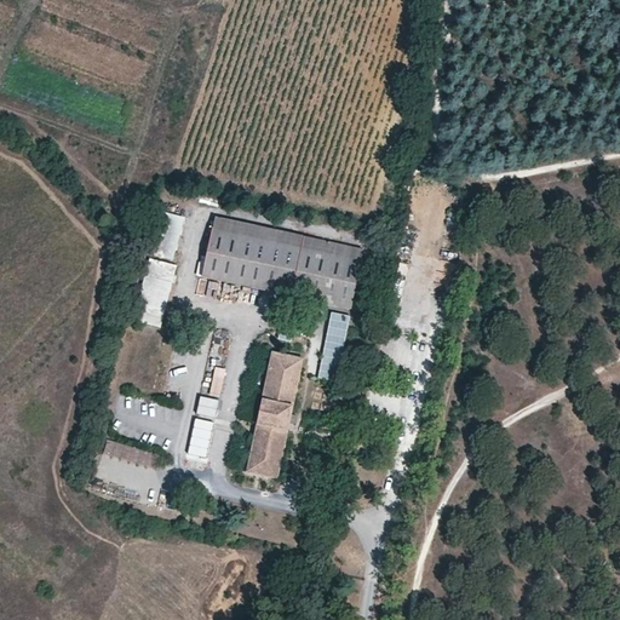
[(149,252),(173,258),(184,214),(160,208),(149,252)]
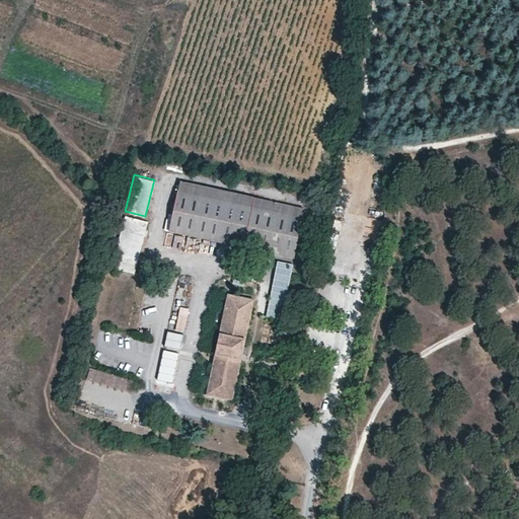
[(255,198),(180,181),(178,192),(252,208),(255,198)]
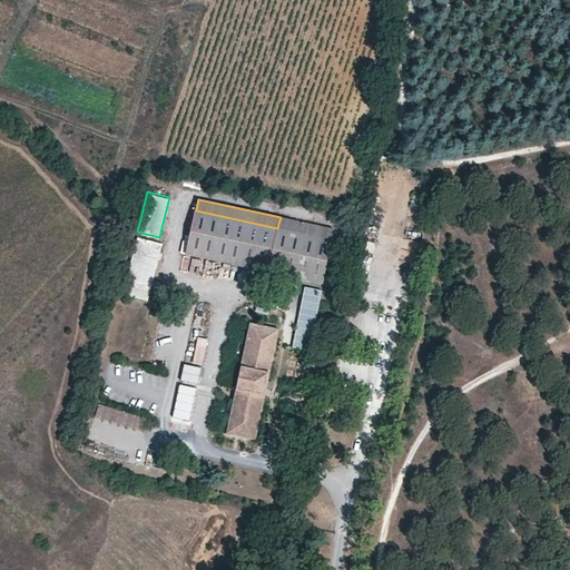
[(277,228),(196,210),(187,253),(268,271),(277,228)]
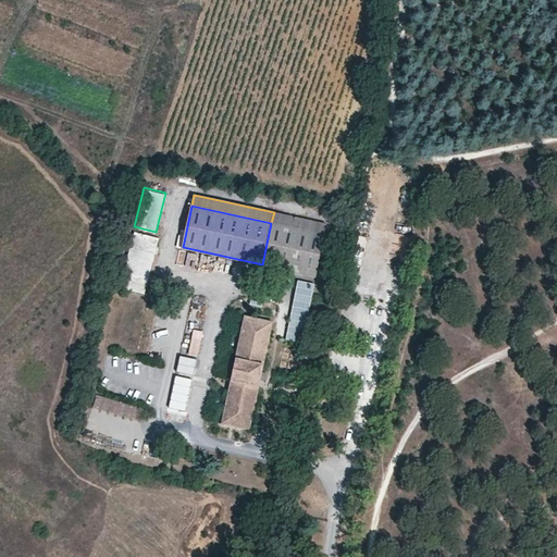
[(274,212),(271,223),(324,234),(327,223),(274,212)]
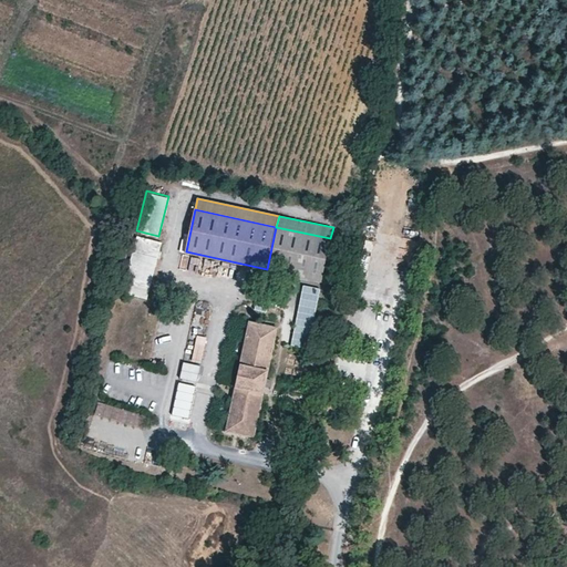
[(330,238),(276,227),(267,269),(321,281),(330,238)]
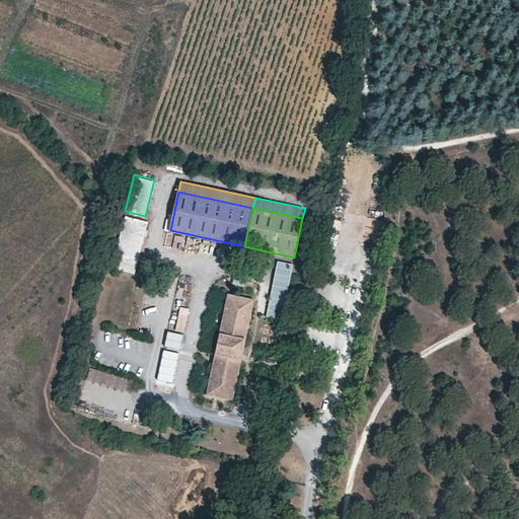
[(126,216),(122,230),(146,237),(150,222),(126,216)]
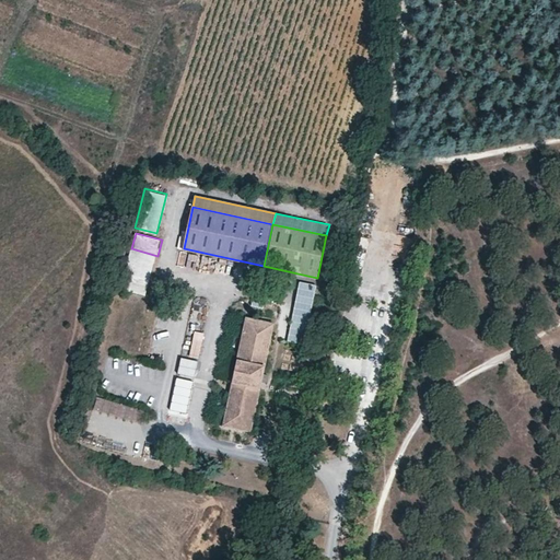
[(158,256),(131,248),(125,273),(151,280),(158,256)]
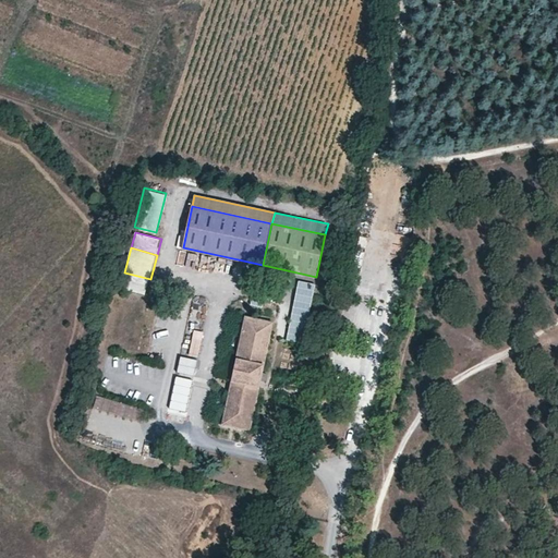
[(146,298),(150,279),(124,273),(120,291),(146,298)]
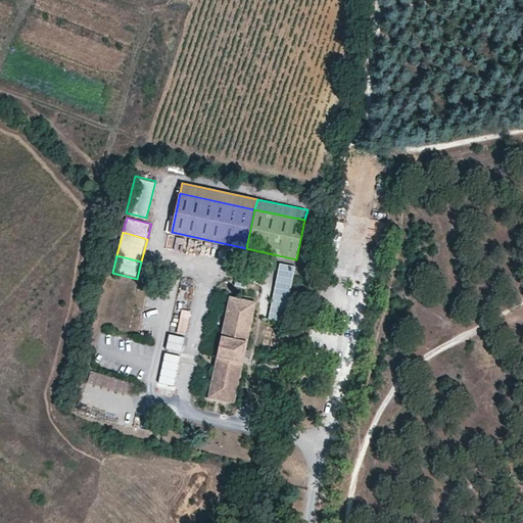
[(280,260),(267,317),(282,320),(295,265),(280,260)]
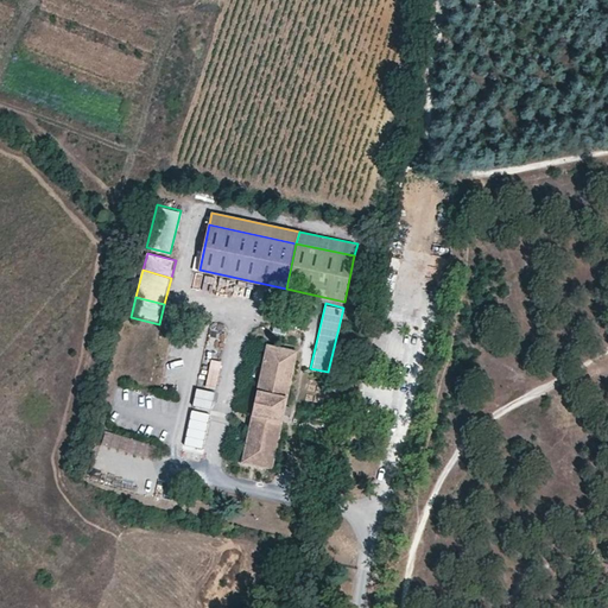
[(273,323),(272,331),(285,334),(286,325),(273,323)]
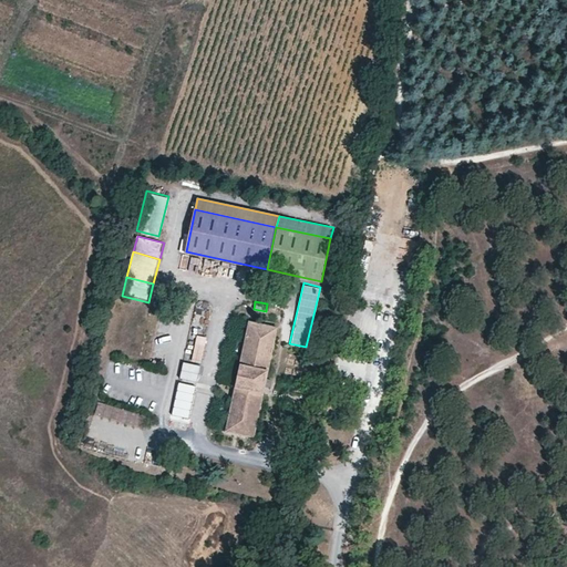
[(277,329),(249,322),(226,431),(254,436),(277,329)]
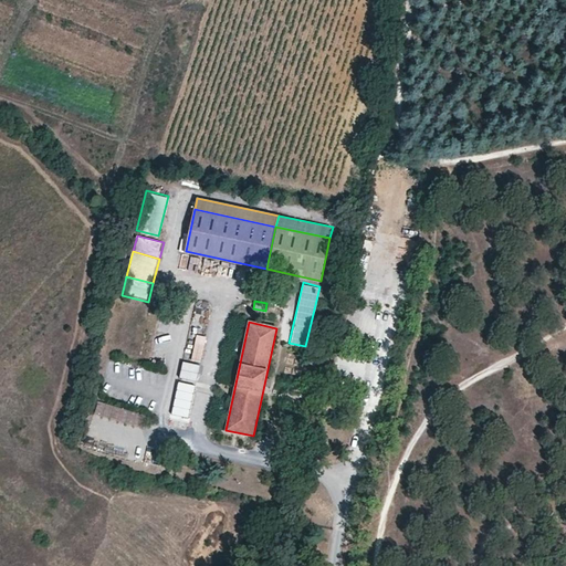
[(200,360),(203,344),(195,343),(191,359),(200,360)]
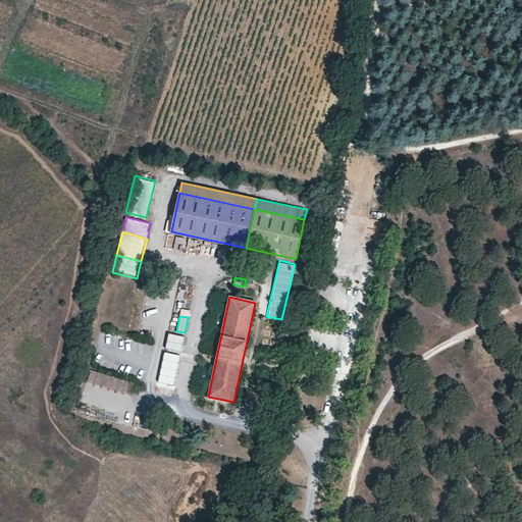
[(168,331),(163,351),(179,355),(185,335),(168,331)]
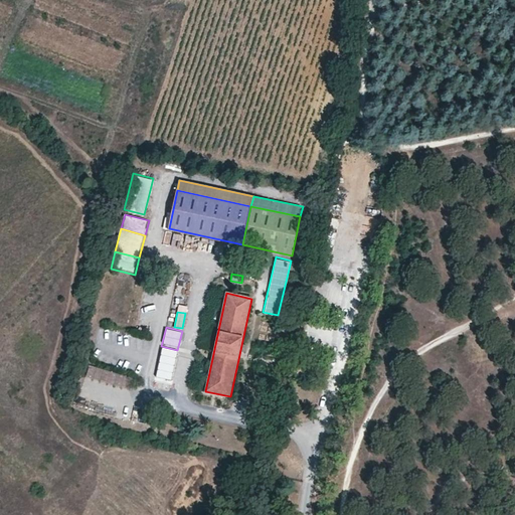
[(132,377),(88,365),(87,373),(130,386),(132,377)]
